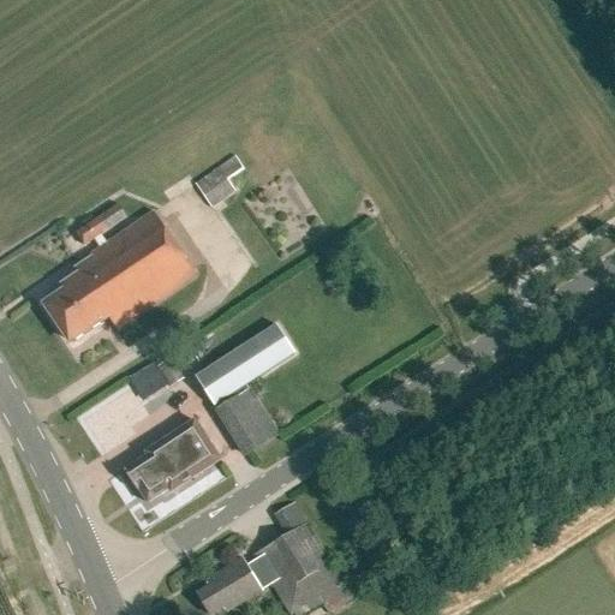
[(210,208),(236,192),(227,180),(238,174),(244,169),(236,156),(196,184),(210,208)]
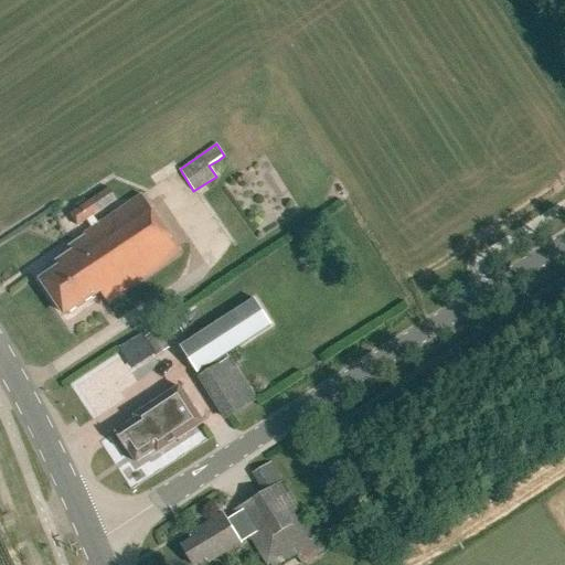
[(100,291),(99,292),(100,292),(107,304),(181,253),(142,194),(100,223),(95,214),(116,200),(108,189),(70,214),(77,225),(88,219),(94,227),(85,233),(86,235),(70,247),(73,252),(56,262),(60,266),(61,266),(71,281),(86,272),(100,291)]
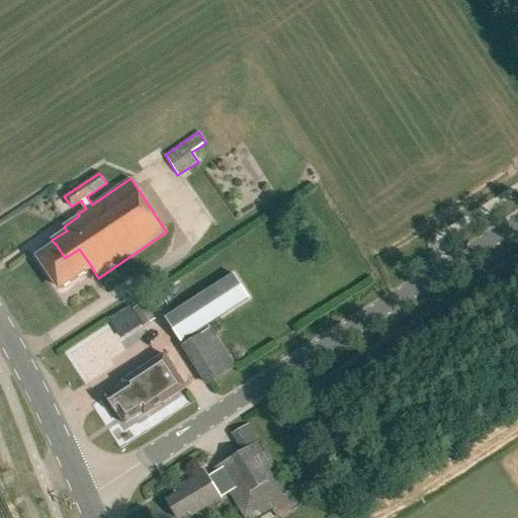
[(56,244),(55,244),(39,255),(62,288),(92,268),(91,268),(92,267),(79,249),(65,258),(56,244)]
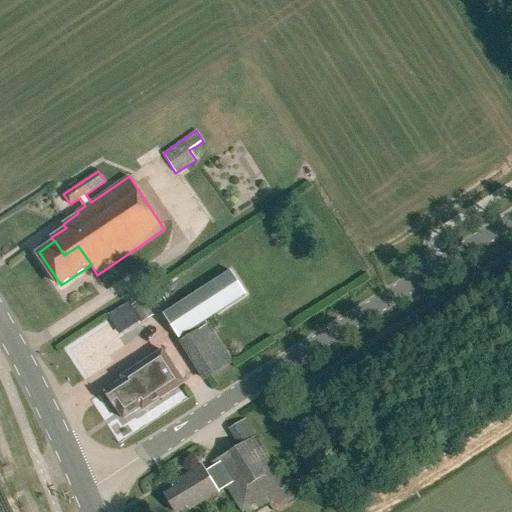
[(204,378),(231,360),(204,319),(245,293),(229,269),(162,312),(204,378)]
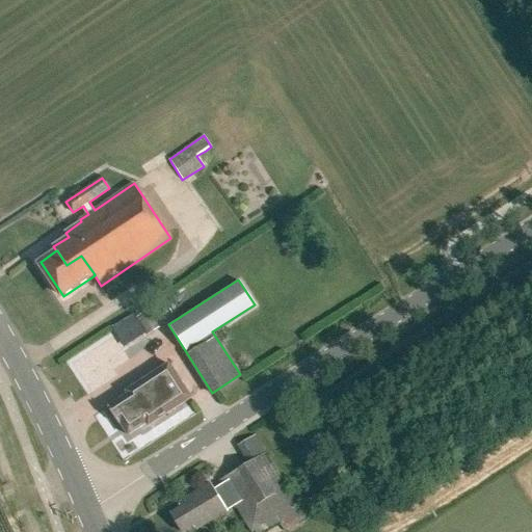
[(148,335),(159,326),(148,309),(135,317),(148,335)]
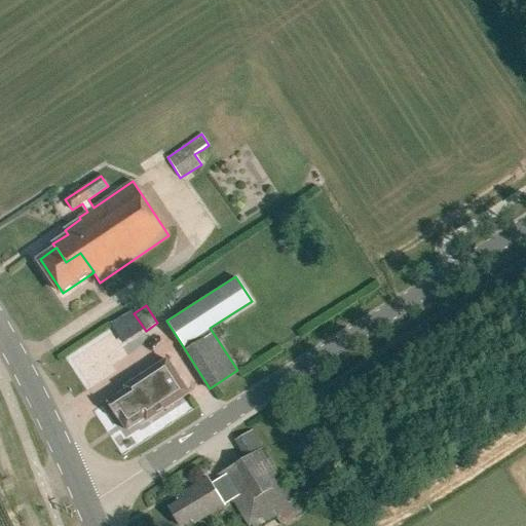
[(146,420),(188,393),(166,360),(124,387),(125,389),(107,402),(118,419),(119,418),(126,429),(145,418),(146,420)]
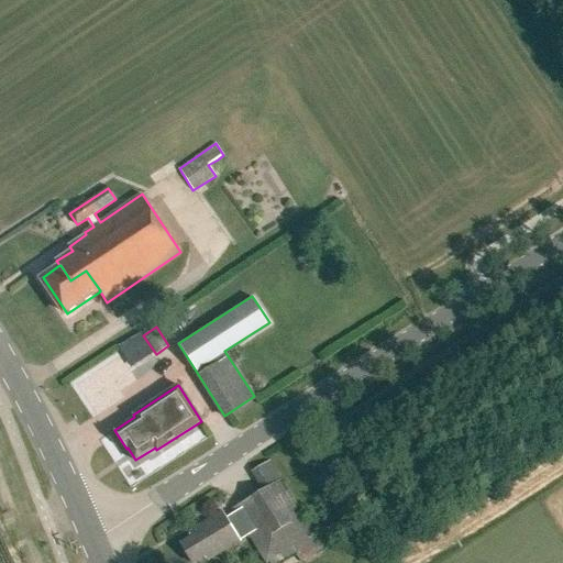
[(266,562),(316,534),(273,463),(253,475),(263,492),(232,508),(234,512),(228,515),(224,509),(188,530),(190,536),(189,537),(188,536),(178,541),(189,562),(191,561),(191,562),(192,562),(205,556),(208,561),(249,534),(266,562)]
